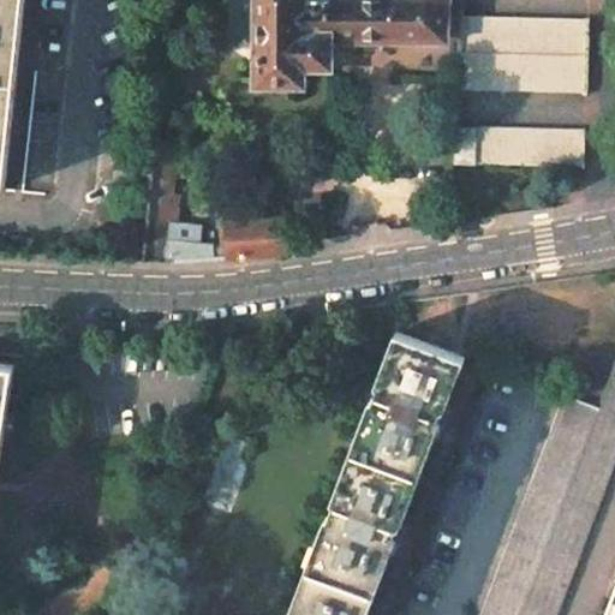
[(25,0),(0,0),(0,81),(17,83),(23,34),(25,0)]
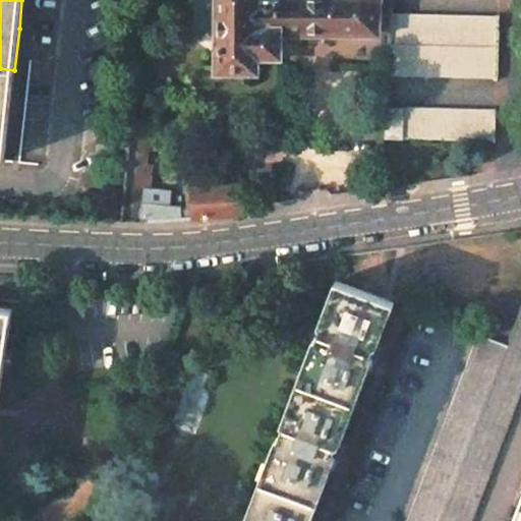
[(220,0),(219,69),(256,69),(256,54),(256,0),(220,0)]
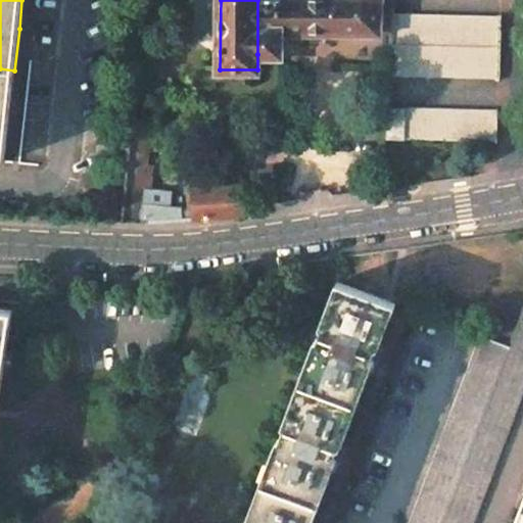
[(257,0),(257,54),(280,54),(280,31),(307,32),(311,42),(325,42),(329,32),(377,32),(391,32),(392,14),(393,0),(257,0)]
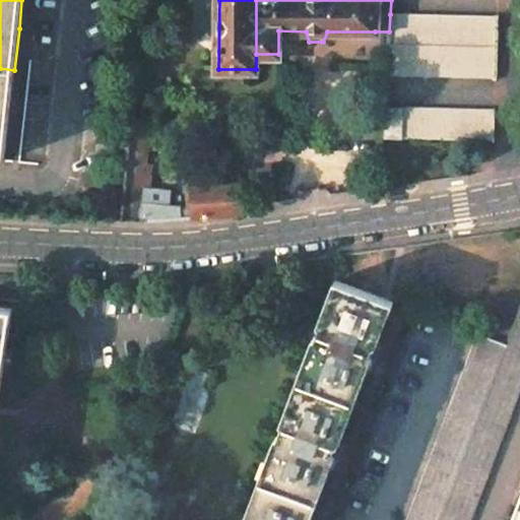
[(498,16),(390,14),(389,31),(388,44),(497,47),(498,16)]
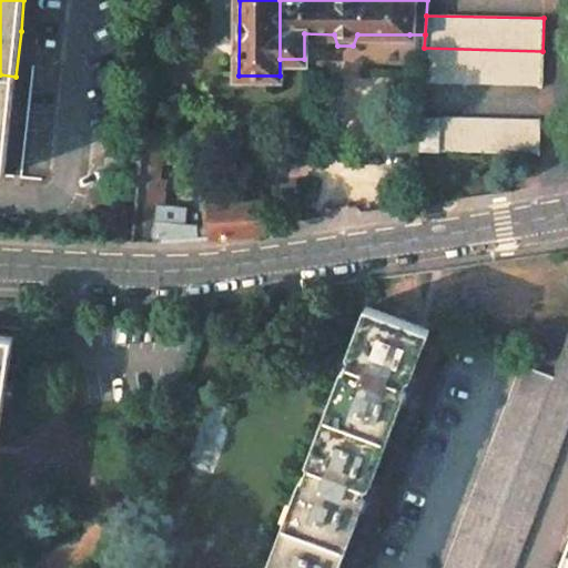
[(543,51),(424,48),(422,82),(541,84),(543,51)]
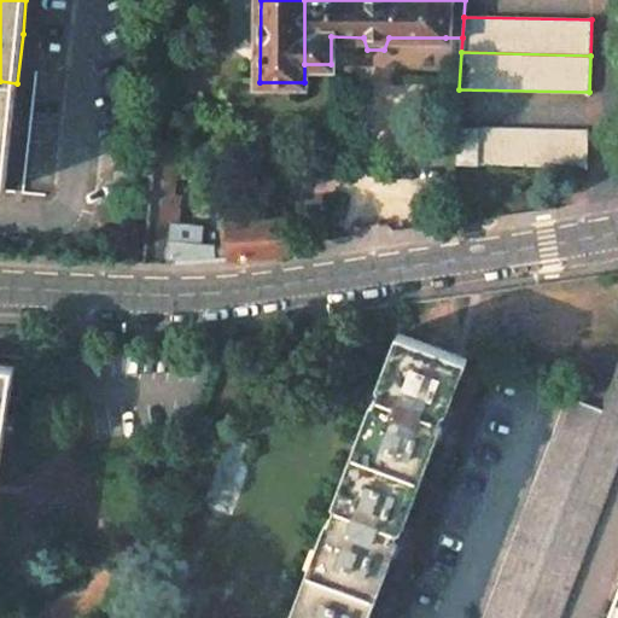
[(17,83),(0,81),(0,190),(6,191),(11,140),(17,83)]
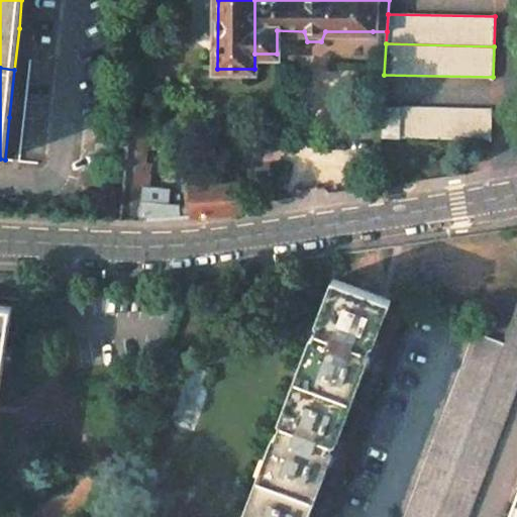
[(400,138),(401,107),(382,106),(381,138),(400,138)]
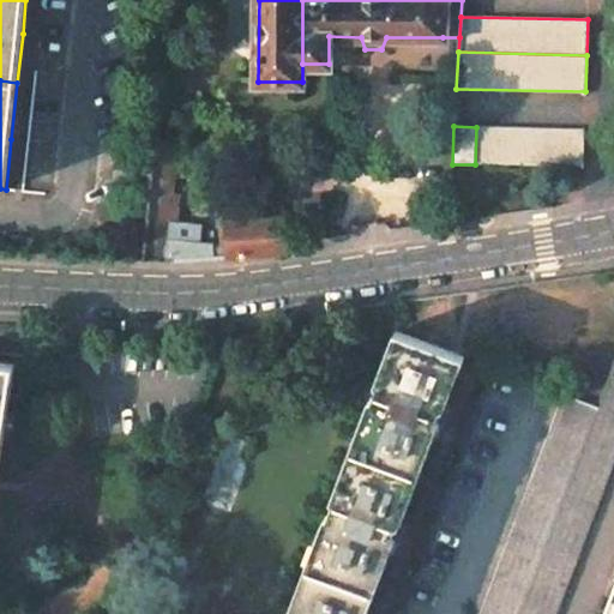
[(585,128),(476,127),(475,164),(584,167),(585,128)]
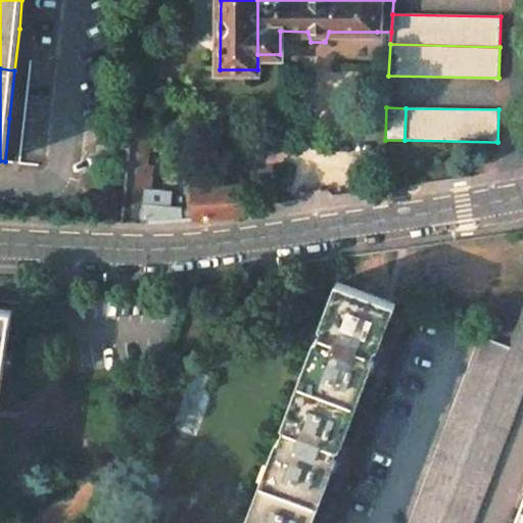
[(151,123),(134,121),(130,148),(131,148),(129,164),(123,222),(141,223),(146,223),(159,222),(194,219),(193,209),(183,210),(183,206),(172,205),(173,190),(152,189),(154,165),(147,164),(151,123)]
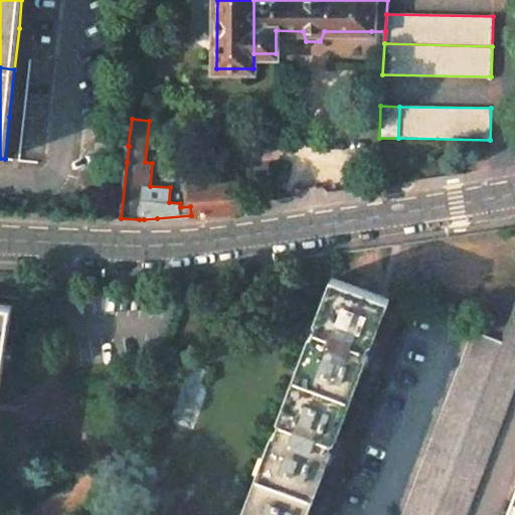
[(128,146),(98,143),(96,159),(127,162),(128,146)]
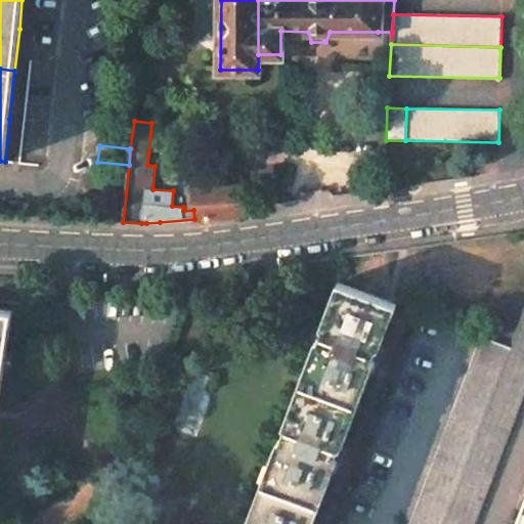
[(225,186),(192,189),(193,210),(194,219),(232,217),(246,215),(245,209),(243,185),(242,177),(224,179),(225,186)]
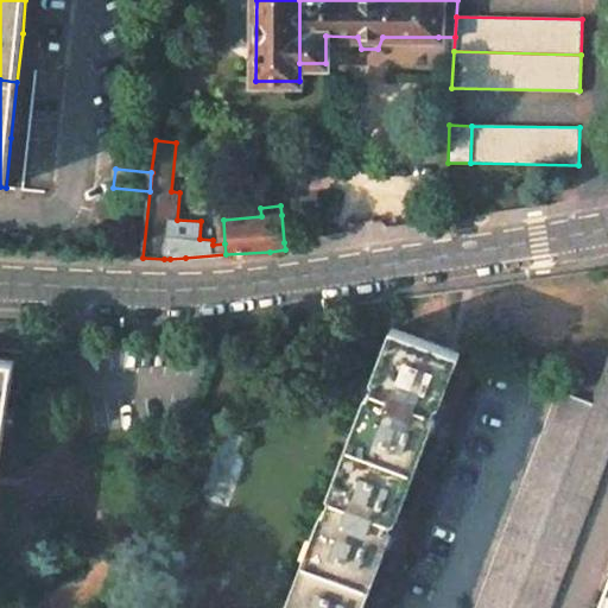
[(457,352),(394,329),(346,457),(409,481),(428,432),(431,419),(438,422),(445,405),(438,401),(443,392),(457,352)]
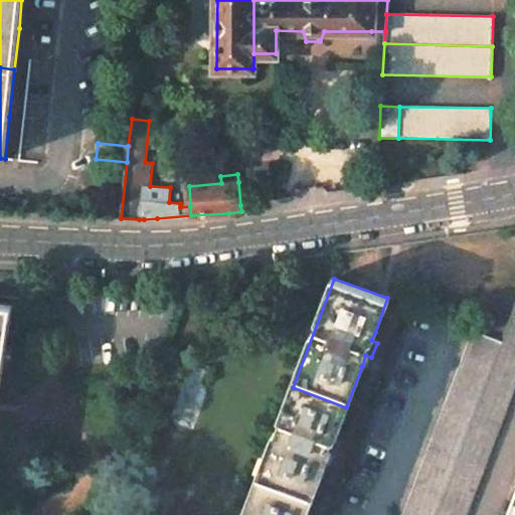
[(0,389),(12,306),(0,304),(0,389)]
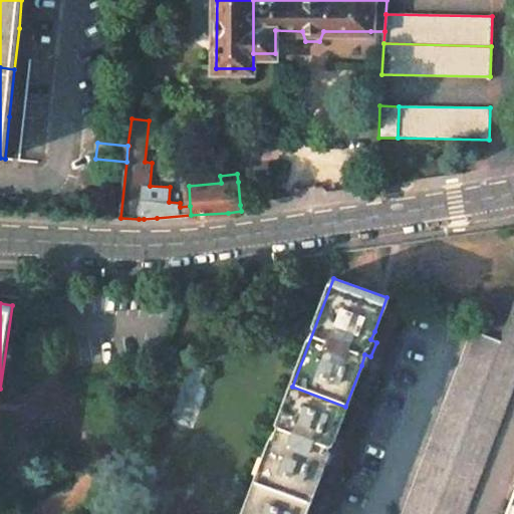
[(464,513),(513,383),(513,308),(502,340),(436,513),(464,513)]
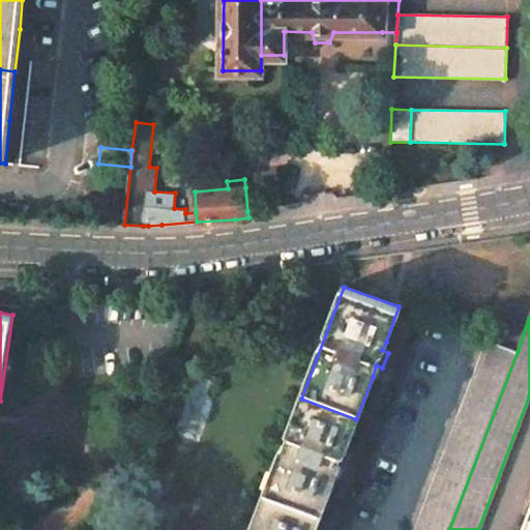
[(449,529),(518,351),(489,340),(415,529),(449,529)]
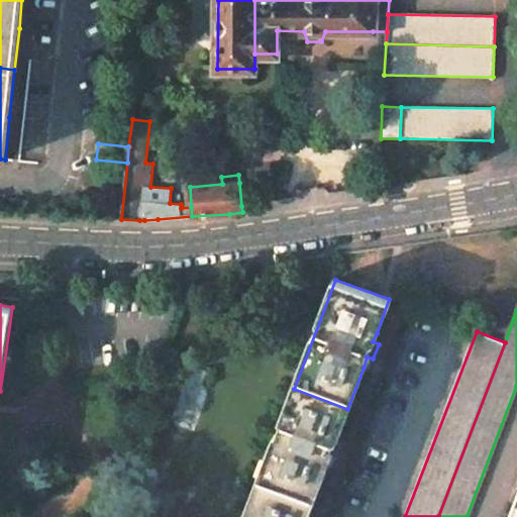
[(347,409),(294,389),(256,488),(310,508),(326,466),(330,455),(336,457),(341,442),(335,440),(339,432),(347,409)]
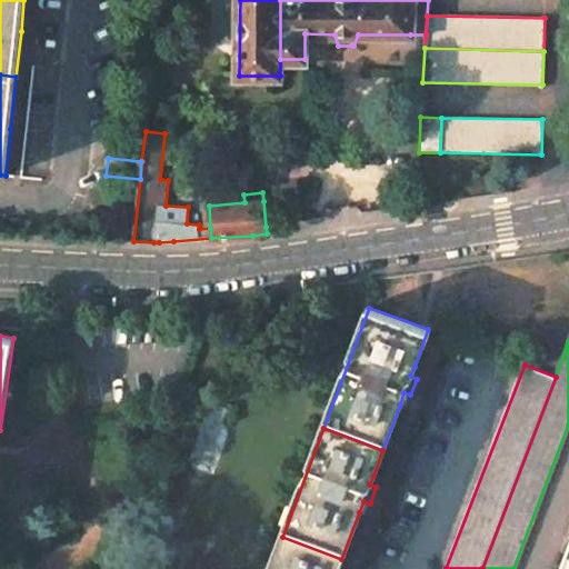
[(337,568),(341,559),(282,537),(269,568),(337,568)]
